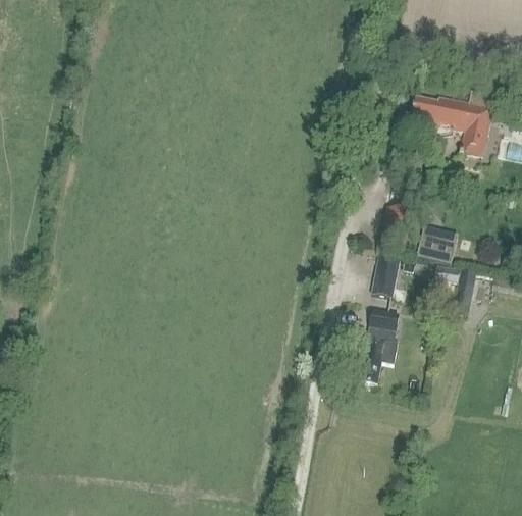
[(414,95),(411,112),(418,114),(417,117),(465,127),(461,148),(481,152),(490,106),(492,94),(470,90),(467,102),(438,96),(437,100),(414,95)]
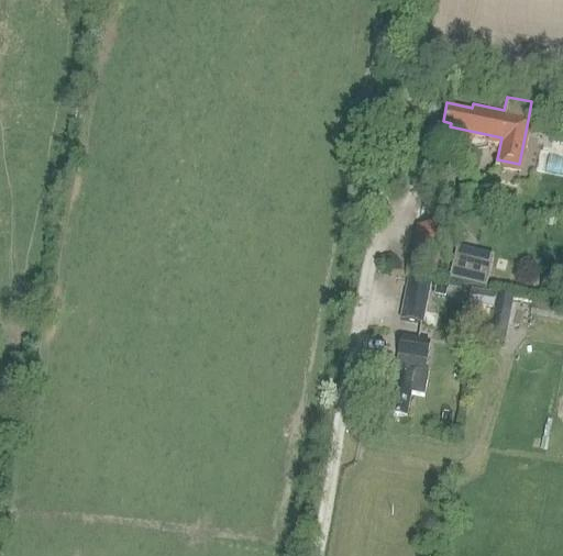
[(443,225),(416,221),(409,262),(437,266),(443,225)]
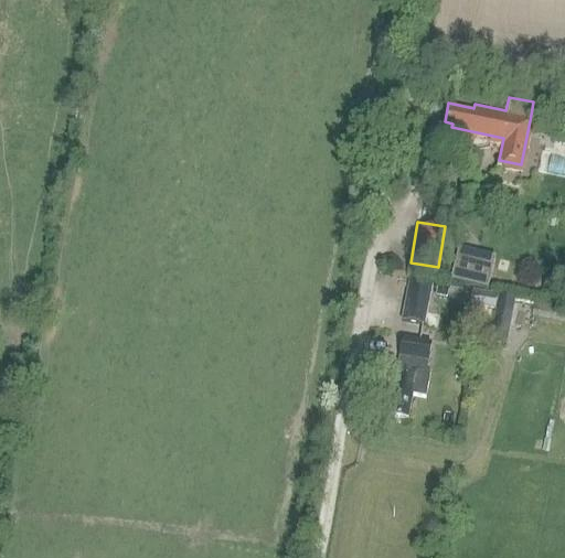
[(448,272),(486,282),(494,251),(456,242),(448,272)]
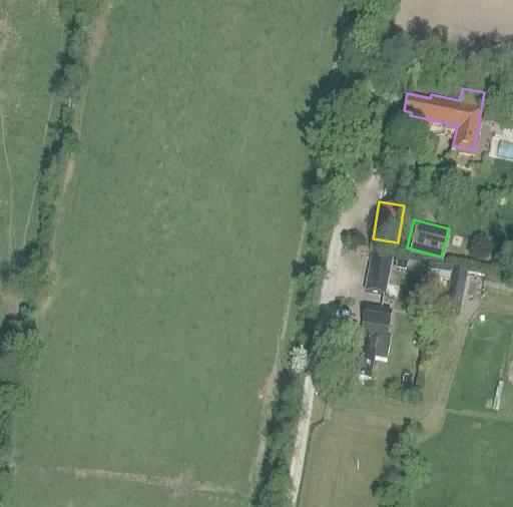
[(393,254),(371,249),(364,287),(386,291),(393,254)]
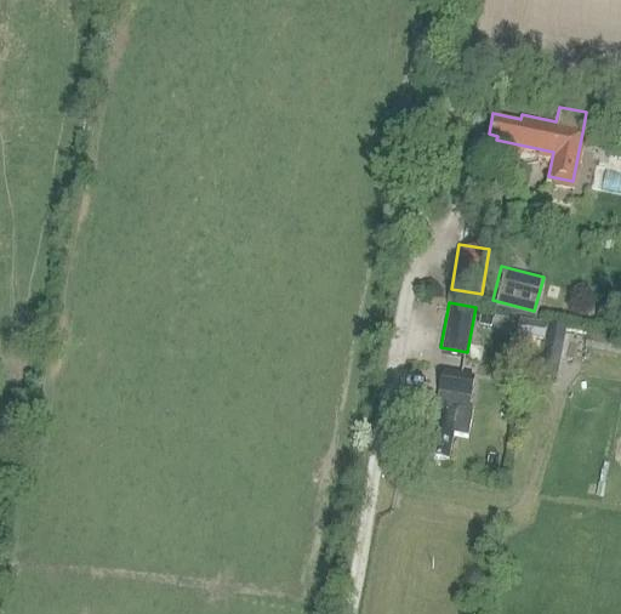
[(494,307),(480,305),(478,320),(491,323),(494,307)]
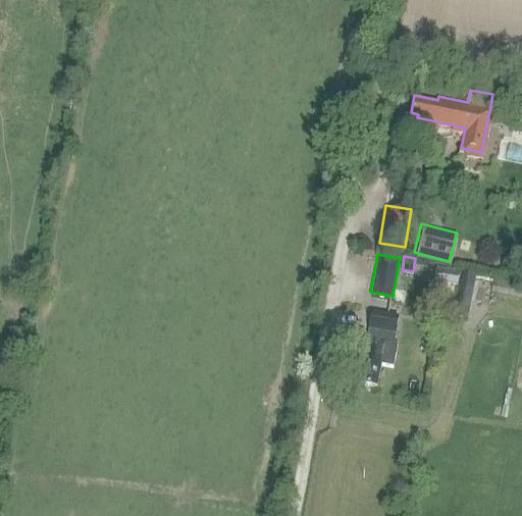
[(452,311),(463,314),(467,314),(476,271),(435,263),(433,275),(458,280),(452,311)]
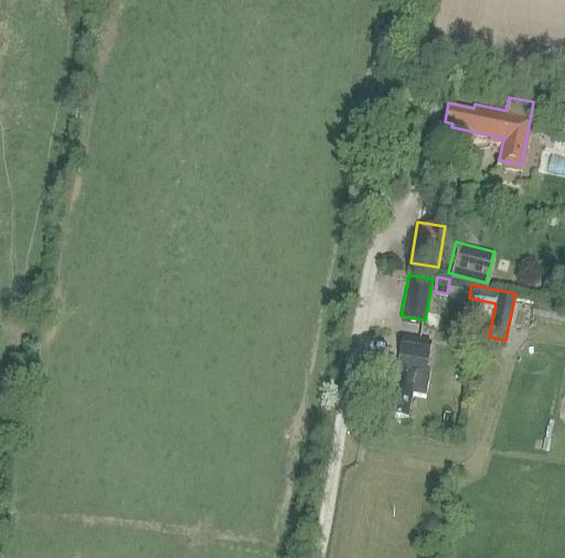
[(390,409),(408,412),(413,389),(426,393),(430,367),(426,366),(430,339),(403,334),(397,362),(393,361),(385,399),(391,401),(390,409)]
